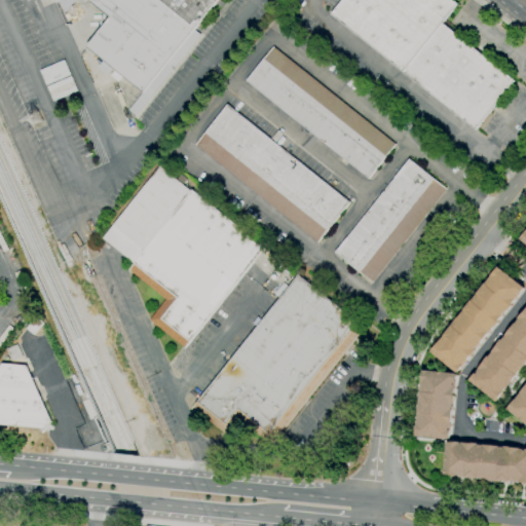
[(218,0),(144,92),(123,76),(118,82),(110,76),(113,71),(112,70),(108,75),(97,67),(103,60),(87,47),(111,17),(88,0),(72,0),(62,13),(55,2),(51,4),(48,0),(218,0)]
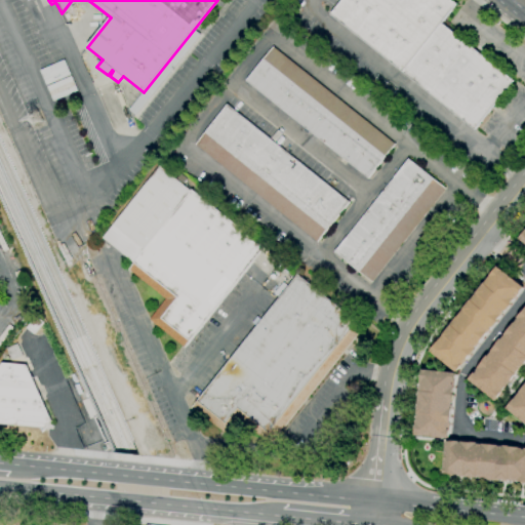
[(474,130),(329,14),(340,0),(450,0),(455,4),(440,24),(513,81),(474,130)]
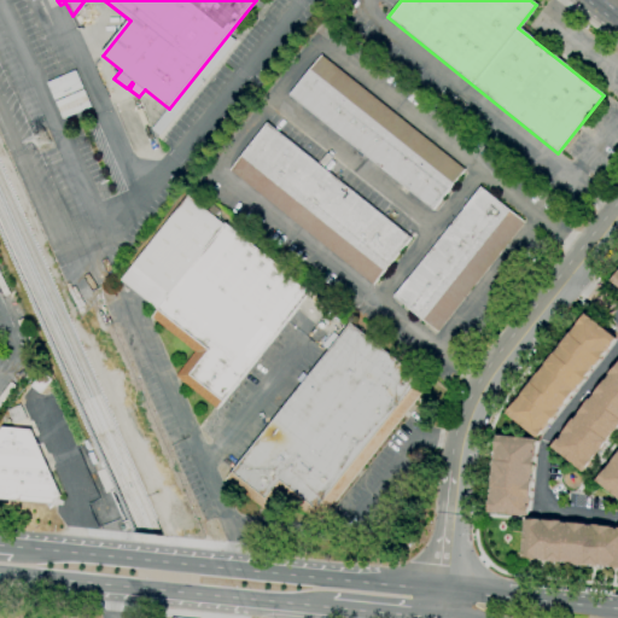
[(432,211),(289,95),(321,56),(465,170),(432,211)]
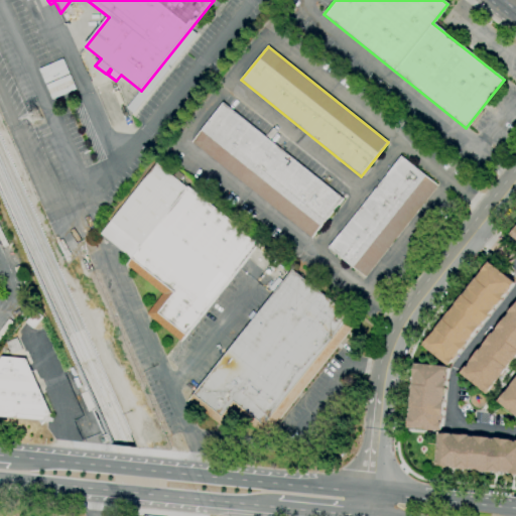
[(310,238),(190,143),(223,104),(342,199),(310,238)]
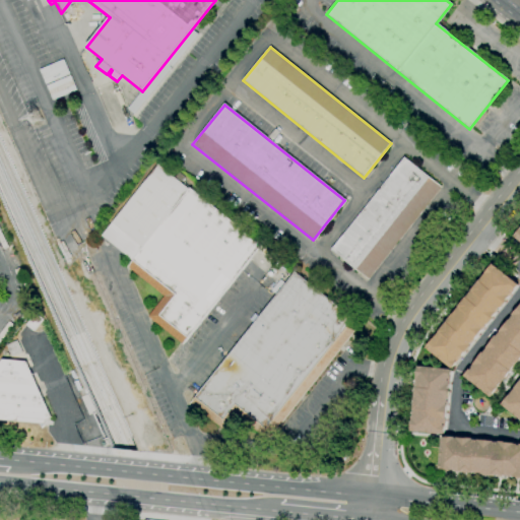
[(367,279),(330,251),(404,157),(441,187),(367,279)]
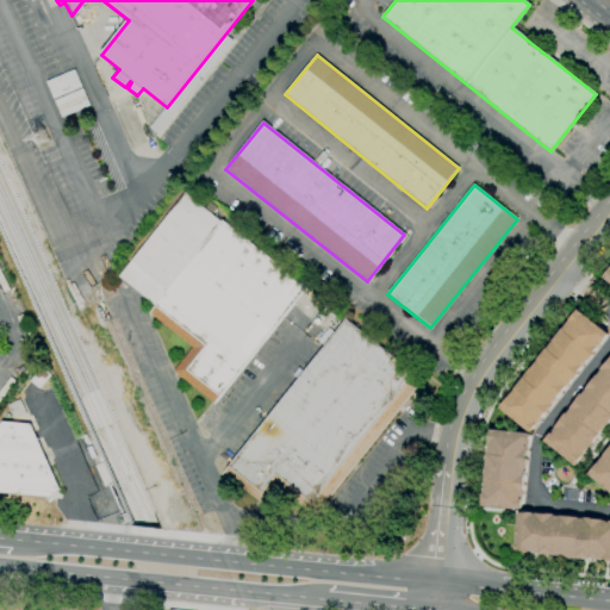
[(213,404),(173,372),(192,348),(149,313),(155,305),(118,277),(185,193),(221,223),(223,221),(306,287),(213,404)]
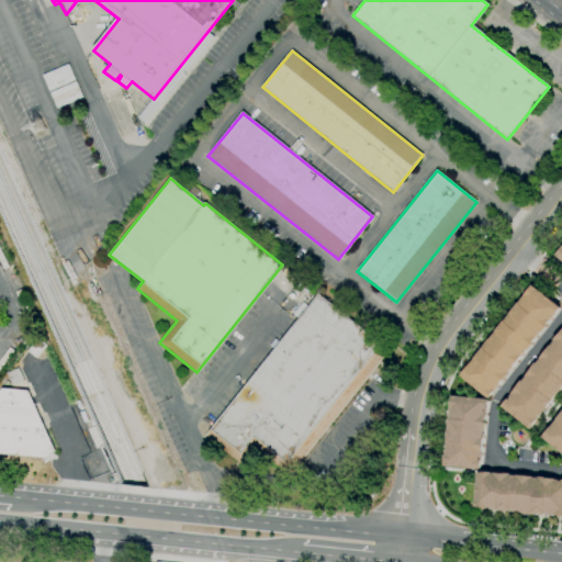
[(459,377),(531,285),(559,307),(486,400),(459,377)]
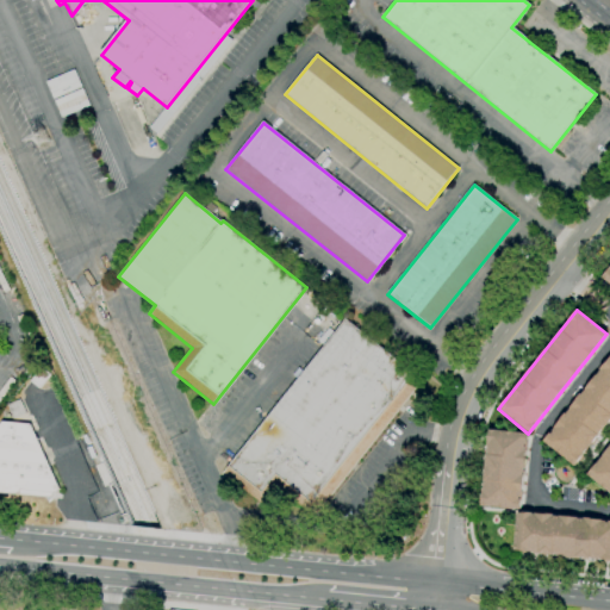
[(312,516),(278,489),(263,505),(223,473),(346,319),(415,373),(414,374),(421,380),(312,516)]
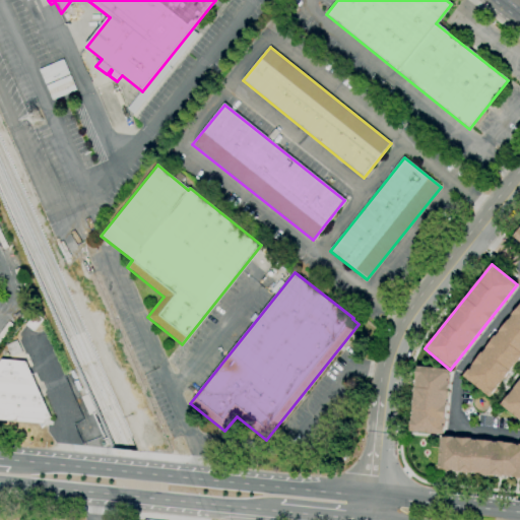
[(463,377),(519,305),(519,359),(490,397),(463,377)]
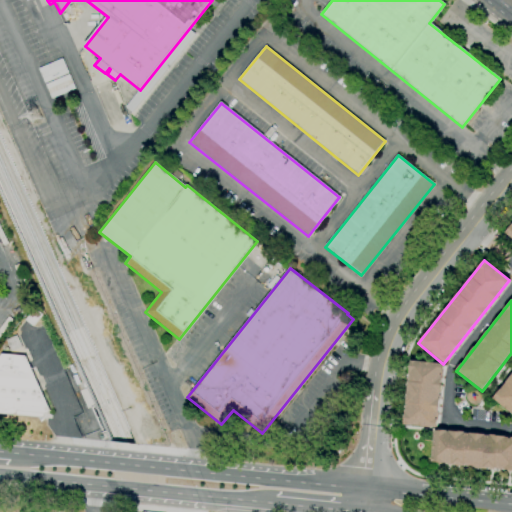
[(32,326),(24,320),(34,308),(41,315),(32,326)]
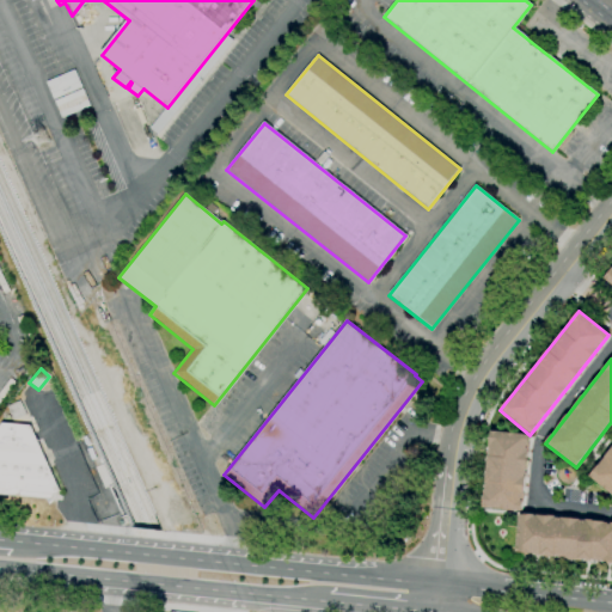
[(12,420),(6,407),(19,401),(25,415),(12,420)]
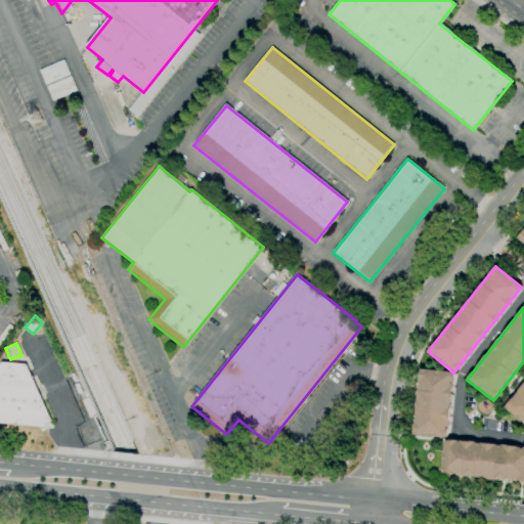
[(41,431),(39,427),(0,423),(0,364),(2,362),(26,364),(50,420),(42,431),(41,431)]
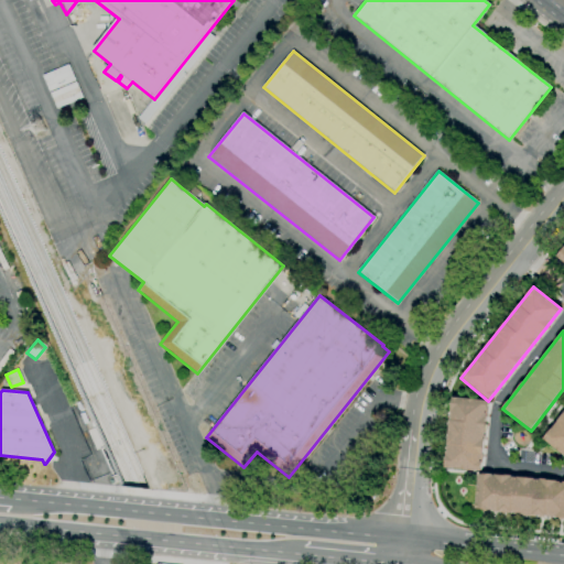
[(453,399),(445,467),(481,472),(490,402),(453,399)]
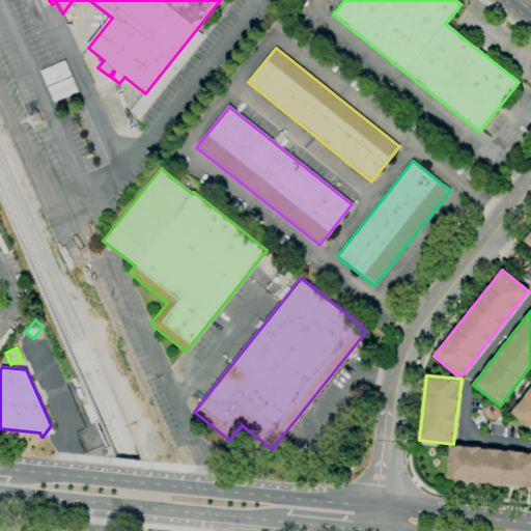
[(530,428),(512,414),(530,390),(530,428)]
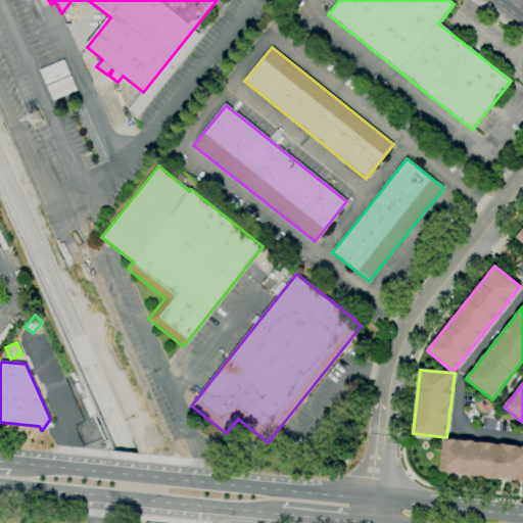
[(522,447),(444,439),(441,472),(522,479),(522,447)]
